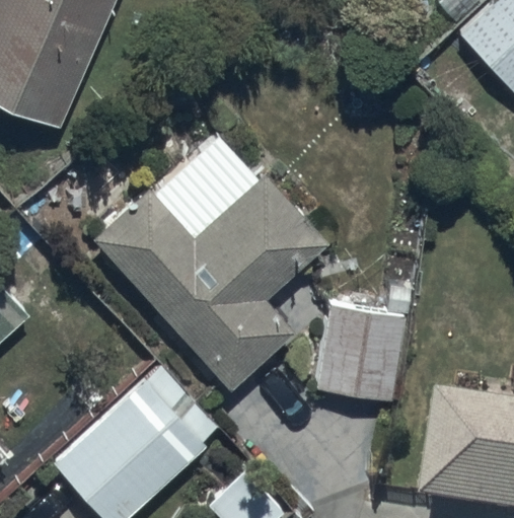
[(116,0),(0,0),(0,106),(59,133),(116,0)]
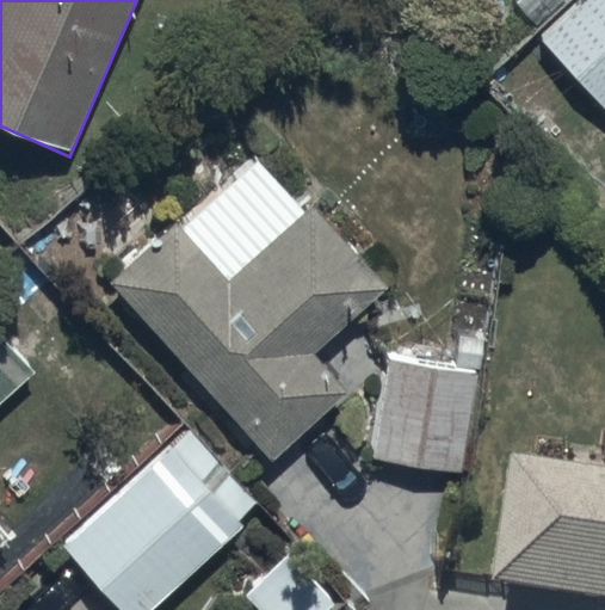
[(604,0),(574,0),(538,31),(604,106),(604,0)]
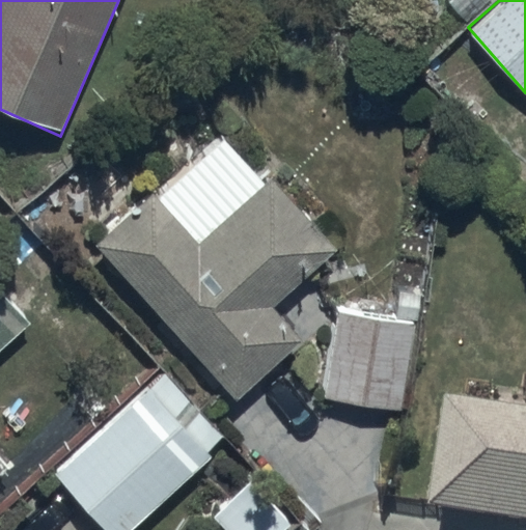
[(219,135),(94,247),(234,401),(298,343),(270,312),(336,251),(271,179),(265,185),(219,135)]
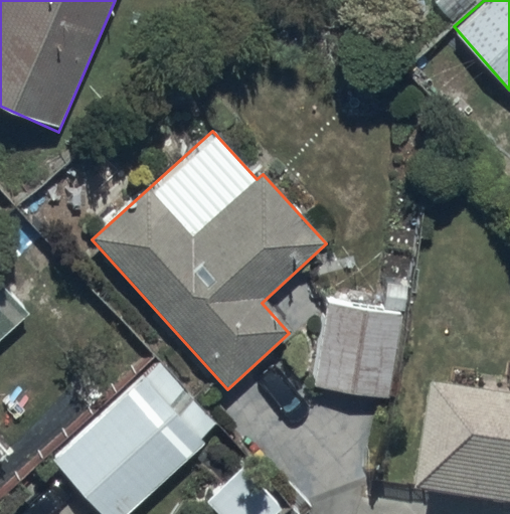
[(0,278),(0,343),(32,316),(0,278)]
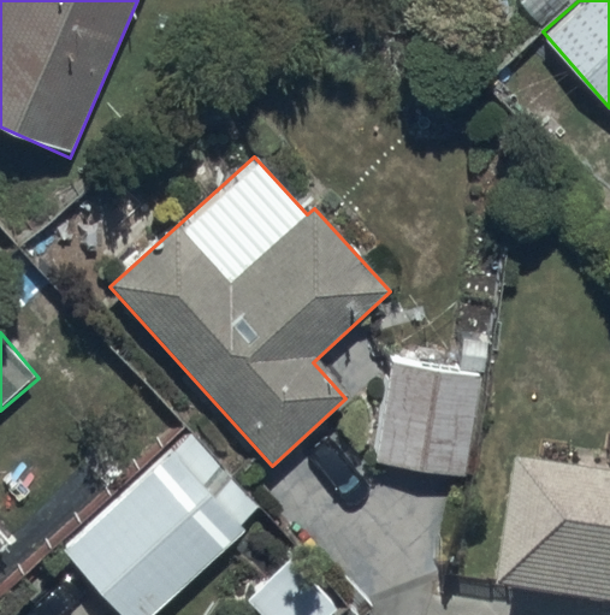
[(486,377),(390,361),(374,462),(471,477),(486,377)]
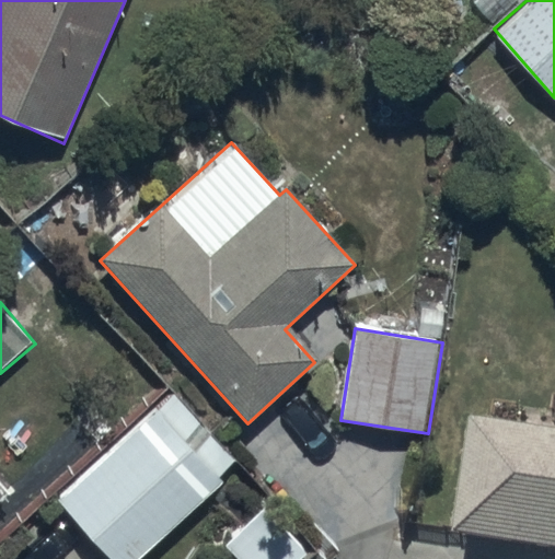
[(173,392),(56,499),(111,558),(140,558),(242,467),(173,392)]
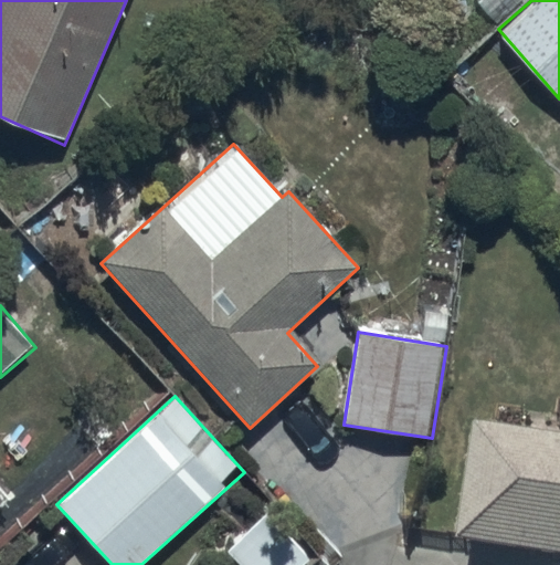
[(559,453),(484,443),(467,563),(478,564),(559,564),(559,453)]
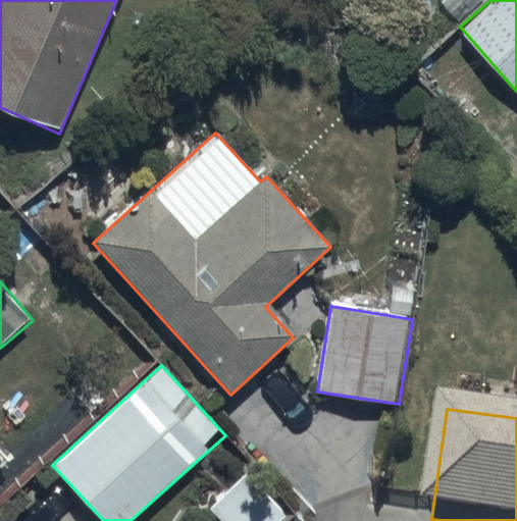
[(245,472),(208,509),(220,520),(279,520),(287,515),(245,472)]
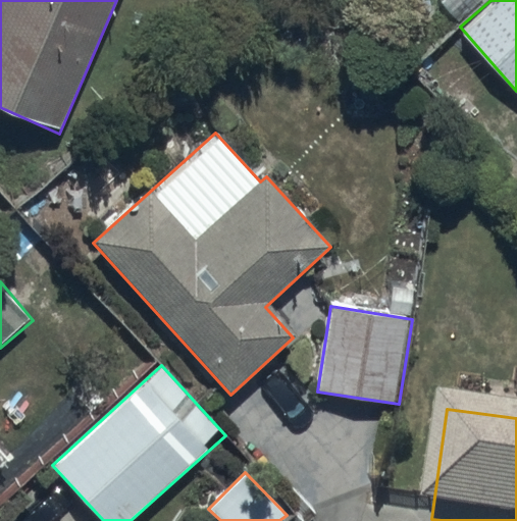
All buildings are outlined.
